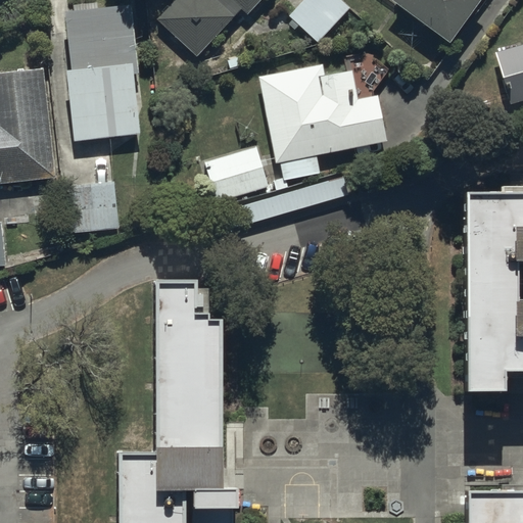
[(174,0),(155,19),(195,57),(241,9),(246,14),(259,0),(174,0)]
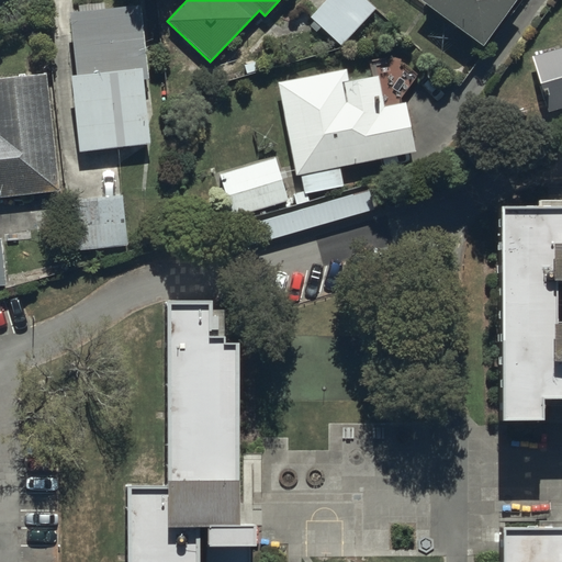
[(374,10),(363,0),(324,0),(308,18),(340,47),(374,10)]
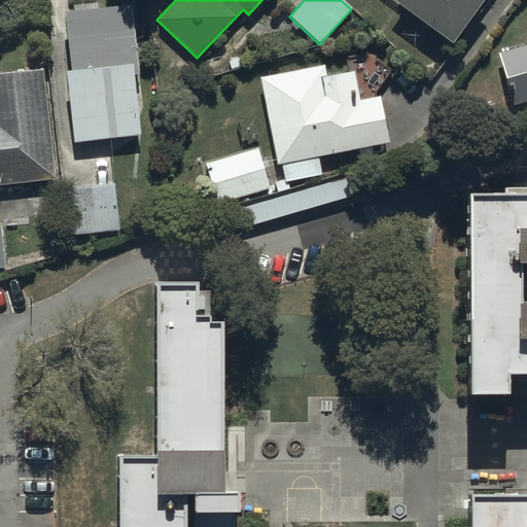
[(452,43),(481,0),(389,0),(389,1),(452,43)]
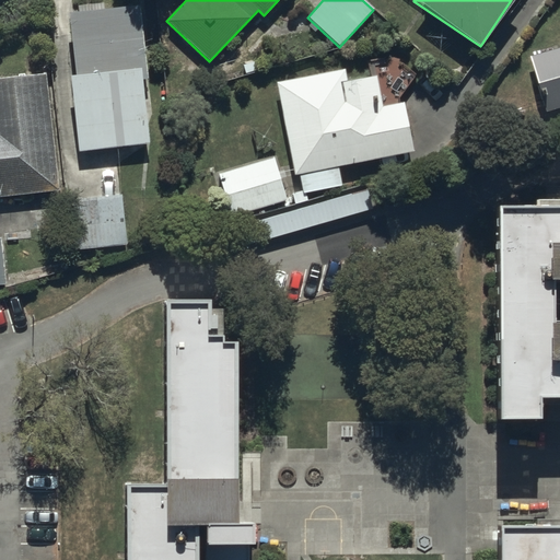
[(76,76),(69,76),(78,152),(148,144),(141,90),(147,89),(146,82),(149,82),(140,6),(103,10),(103,2),(77,6),(78,11),(68,13),(76,76)]
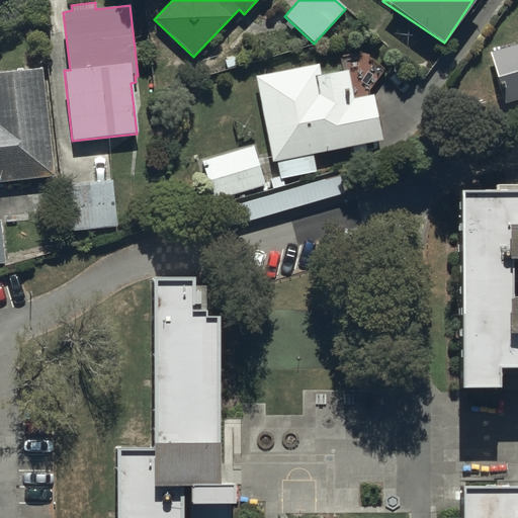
[(517,42),(490,52),(505,103),(517,99),(517,42)]
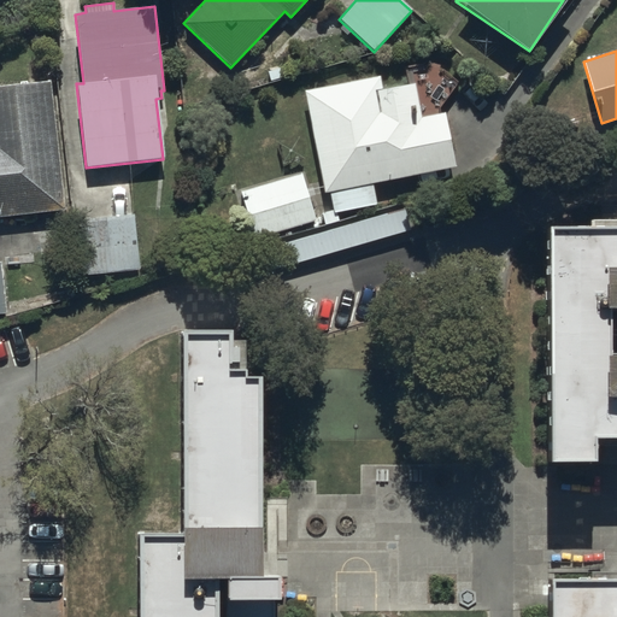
[(380,76),(304,90),(323,193),(329,192),(333,213),(376,205),(371,184),(456,168),(445,112),(421,117),(413,84),(382,89),(380,76)]
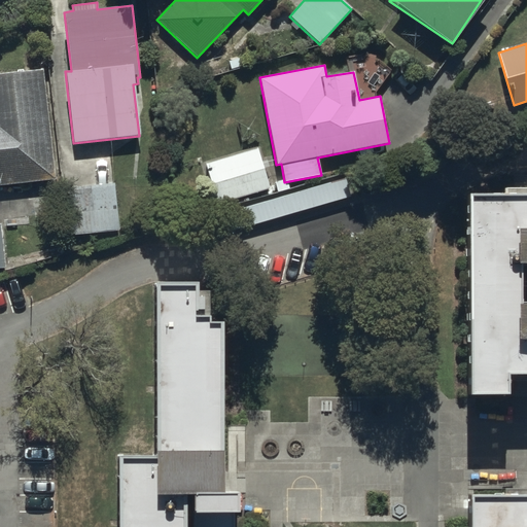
[(0,184),(55,178),(41,70),(0,73),(0,184)]
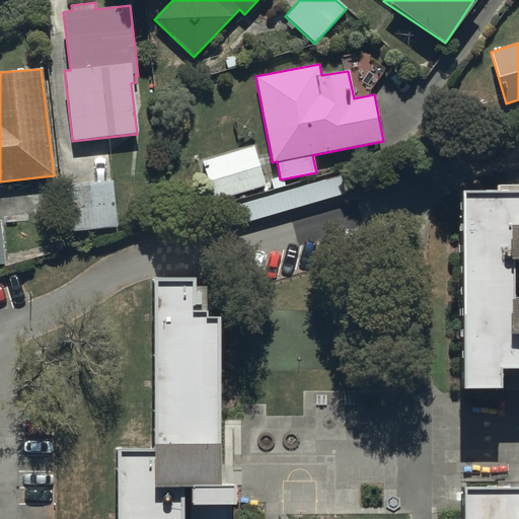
[(254,146),(202,161),(213,200),(266,186),(254,146)]
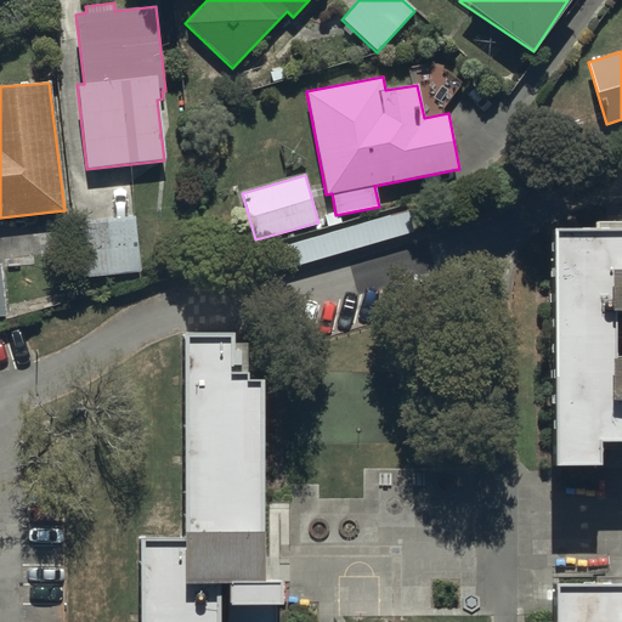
[(264,249),(271,273),(413,232),(406,209),(264,249)]
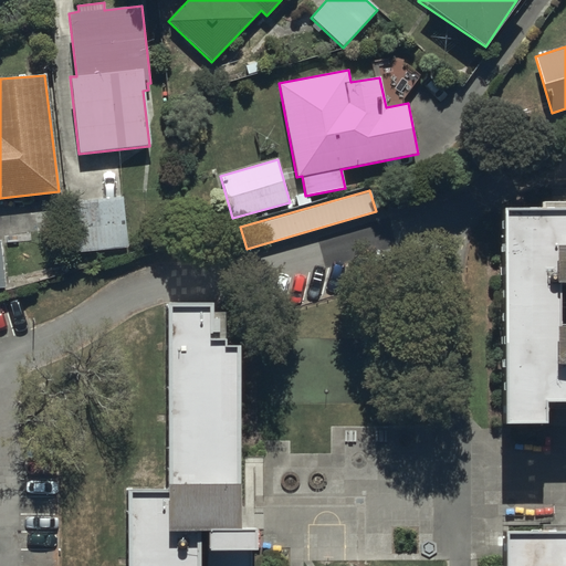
[(125,199),(72,202),(75,253),(128,250),(125,199)]
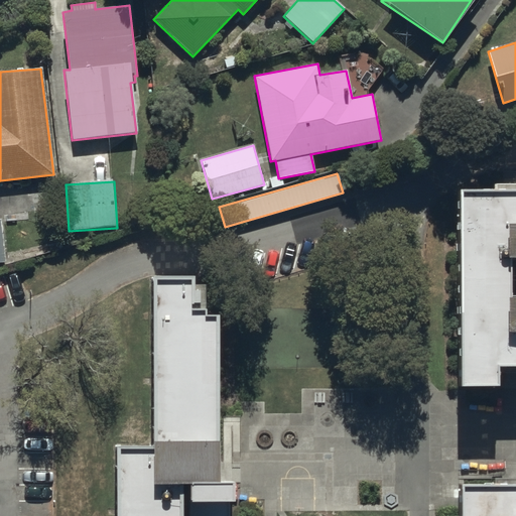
[(455,378),(491,378),(491,358),(515,358),(515,185),(455,186),(455,378)]
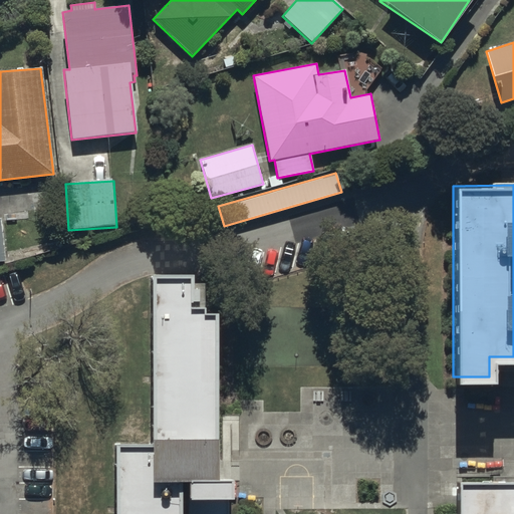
[(190,274),(147,274),(147,447),(115,448),(115,513),(176,513),(177,484),(216,484),(216,460),(216,308),(190,308),(190,274)]
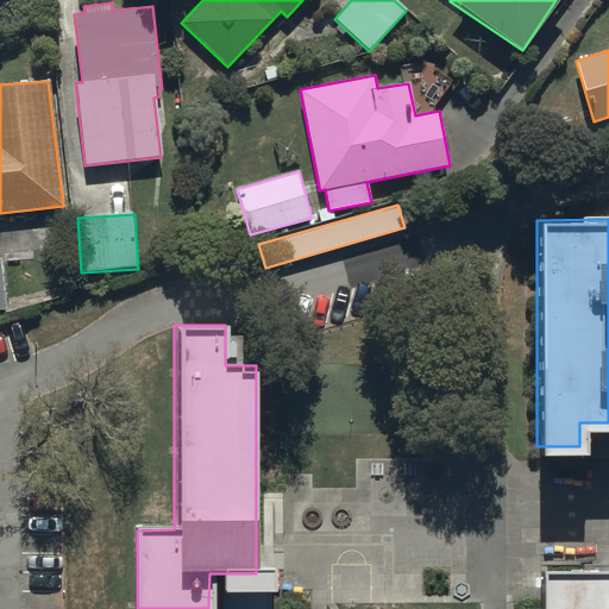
[(608,608),(608,569),(540,569),(539,608),(608,608)]
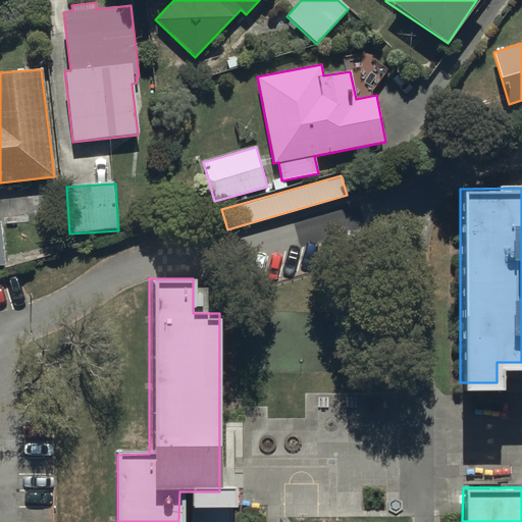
All buildings are outlined.
